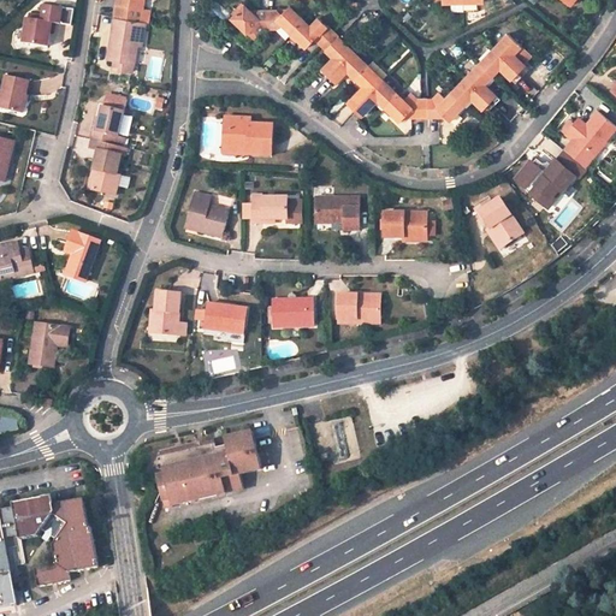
[(143,7),(144,0),(117,0),(116,16),(142,21),(143,7)]
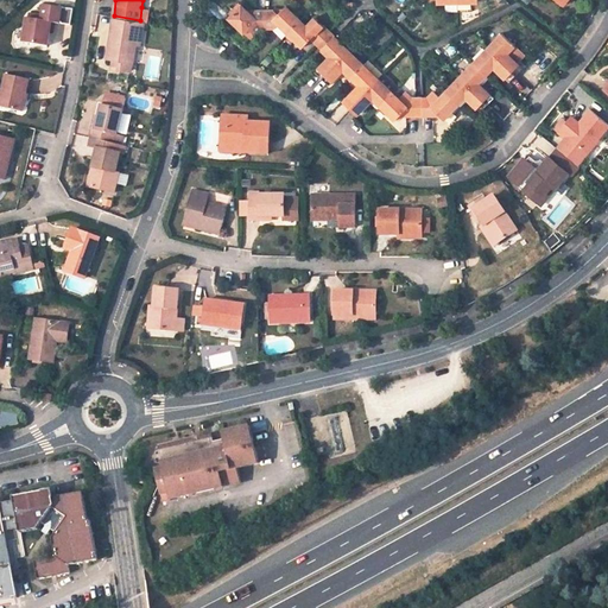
[(69,23),(71,7),(45,2),(43,19),(27,17),(24,40),(48,44),(51,20),(69,23)]
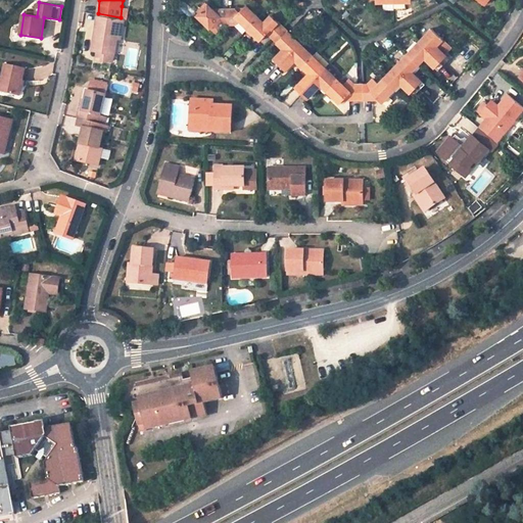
[(222,9),(218,13),(208,5),(198,16),(204,21),(211,29),(215,26),(220,31),(225,26),(229,26),(230,9),(222,9)]
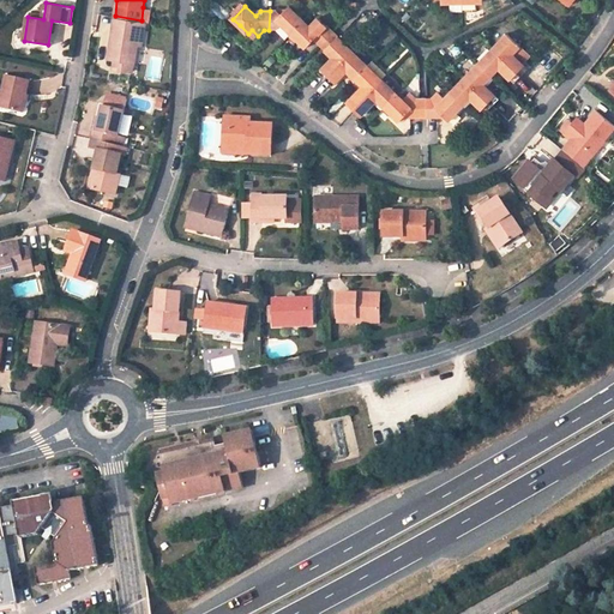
[(150,22),(152,10),(143,7),(142,20),(146,20),(150,22)]
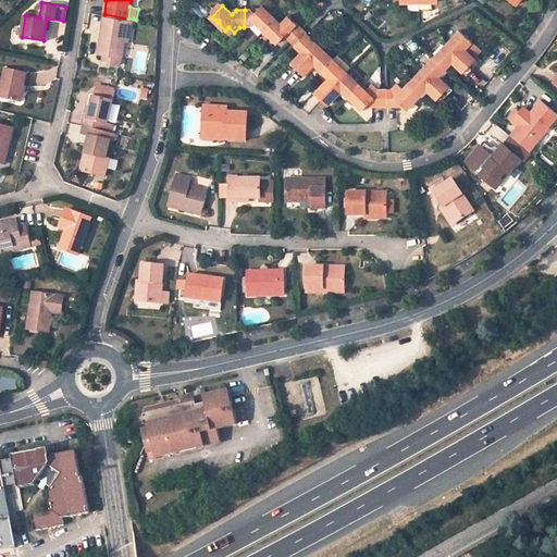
[(275,20),(262,8),(256,14),(251,9),(245,10),(244,27),(251,27),(256,23),(259,26),(264,32),(275,20)]
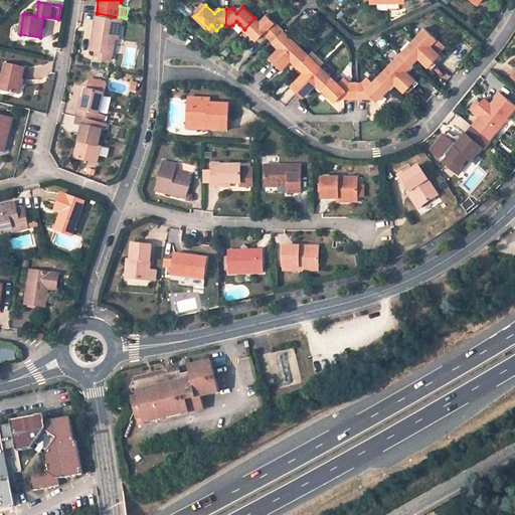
[(97,13),(91,49),(113,53),(115,38),(119,17),(97,13)]
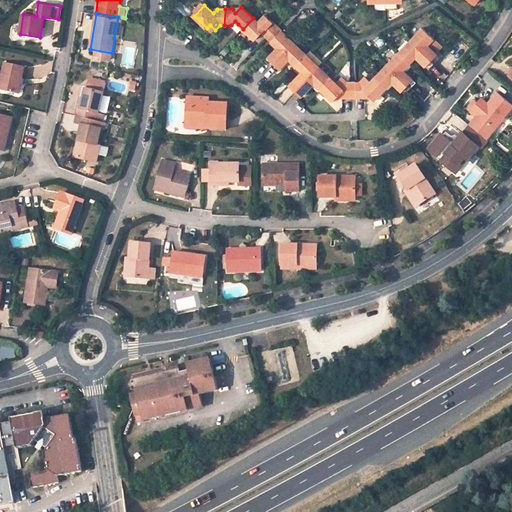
[(279,27),(266,15),(259,23),(253,18),(243,29),(249,34),(256,40),(263,34),(268,39),(279,27)]
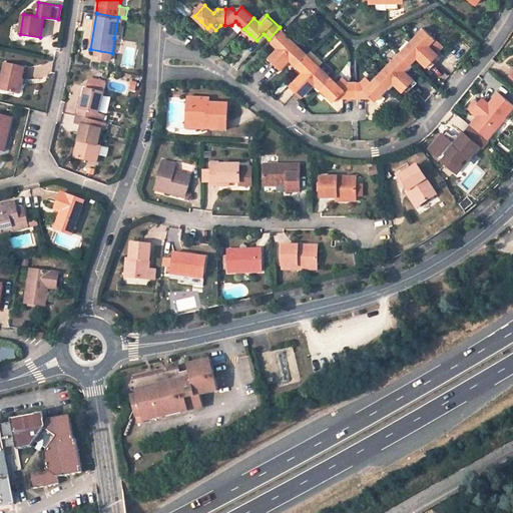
[(194,16),(192,18),(198,24),(200,21),(194,16)]
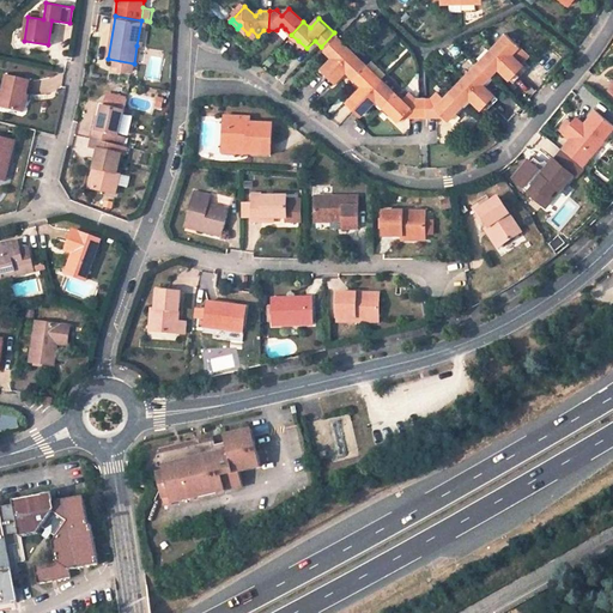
[(530,54),(521,46),(508,32),(493,47),(522,76),(529,68),(523,62),(530,54)]
